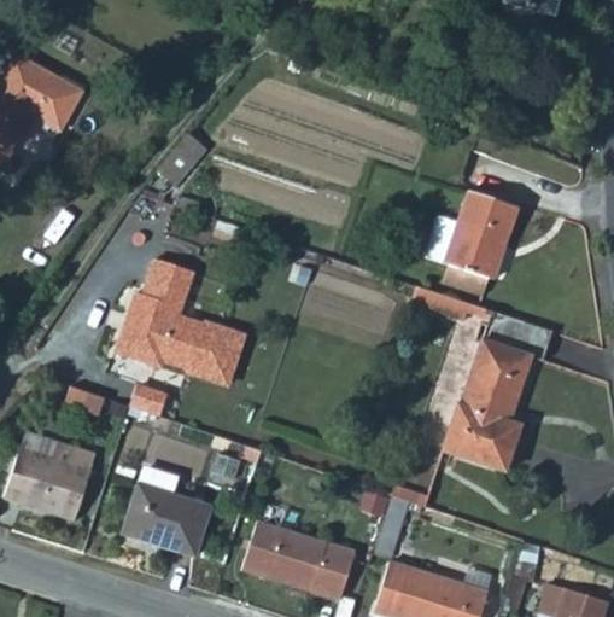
[(557,0),(504,0),(504,4),(553,17),(557,0)]
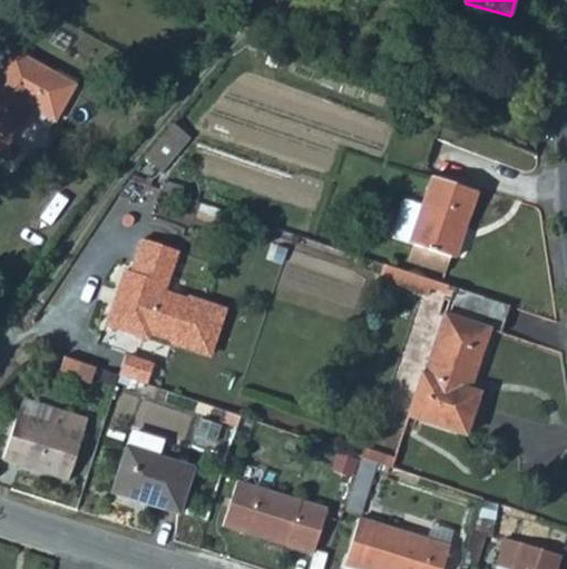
[(78,88),(0,43),(0,67),(5,70),(0,77),(0,140),(9,146),(29,109),(57,125),(78,88)]
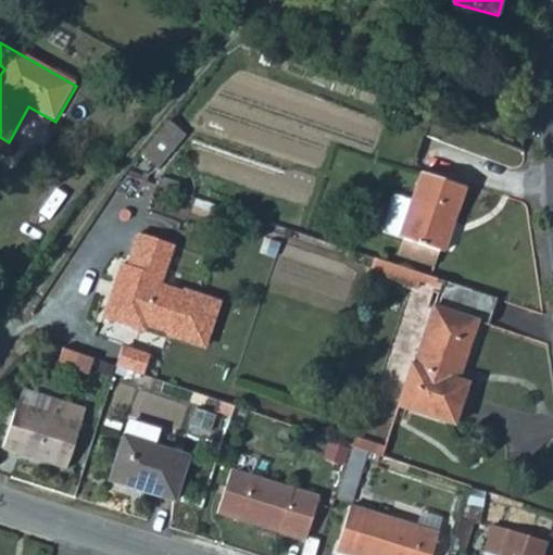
[(156,166),(184,134),(166,121),(140,153),(156,166)]
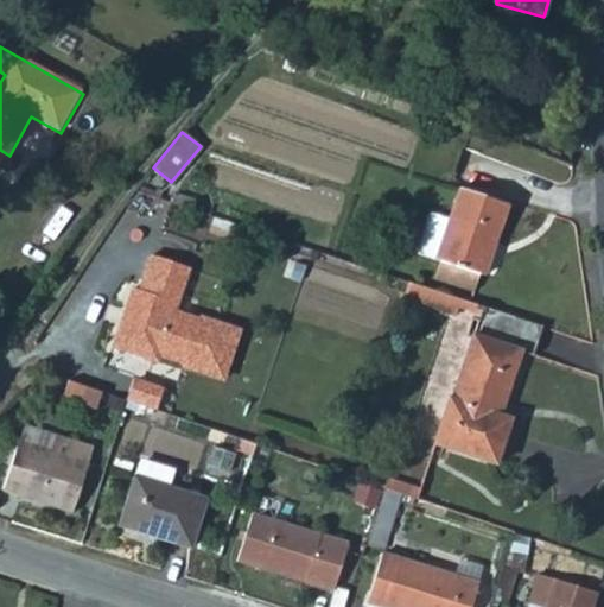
[(10,156),(0,150),(0,169),(6,174),(16,171),(20,163),(10,156)]
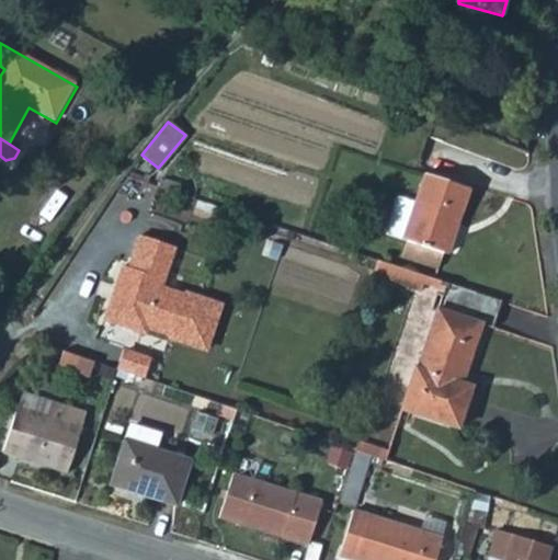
[(423,172),(414,198),(402,237),(447,252),(469,187),(423,172)]
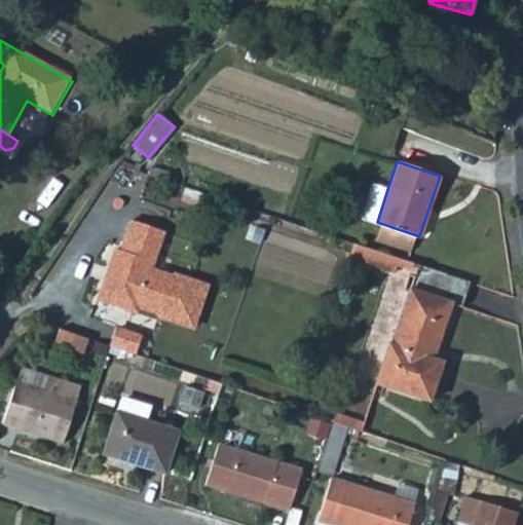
[(359,216),(377,222),(388,186),(372,181),(359,216)]
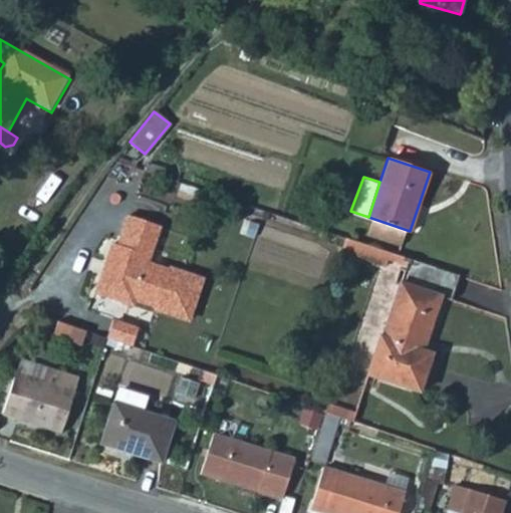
[(122,245),(116,243),(109,262),(114,263),(111,272),(105,275),(99,292),(136,305),(138,299),(159,306),(158,309),(191,320),(205,280),(172,268),(171,270),(150,263),(163,226),(133,215),(122,245)]
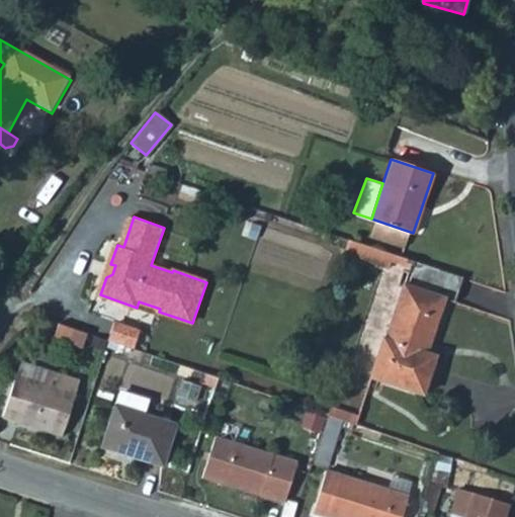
[(379,249),(349,238),(345,251),(375,260),(379,249)]
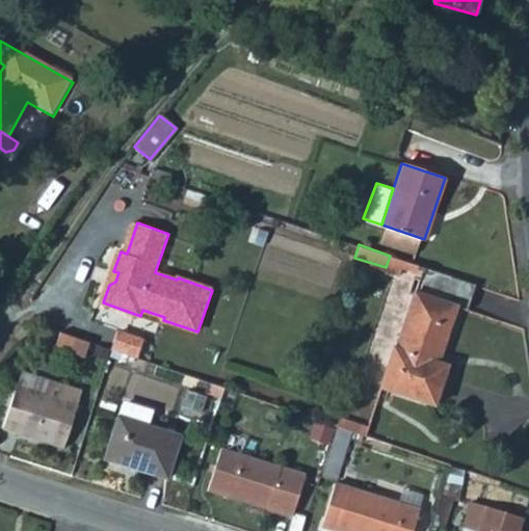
[(403,326),(446,341),(455,310),(466,313),(475,284),(423,266),(403,326)]
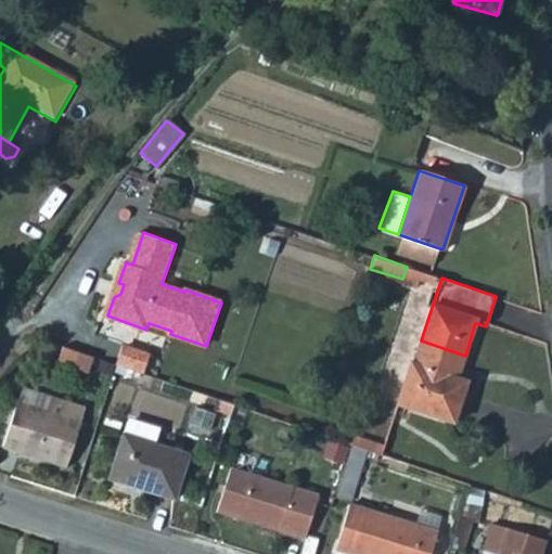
[(124,284),(118,283),(114,297),(120,294),(124,284)]
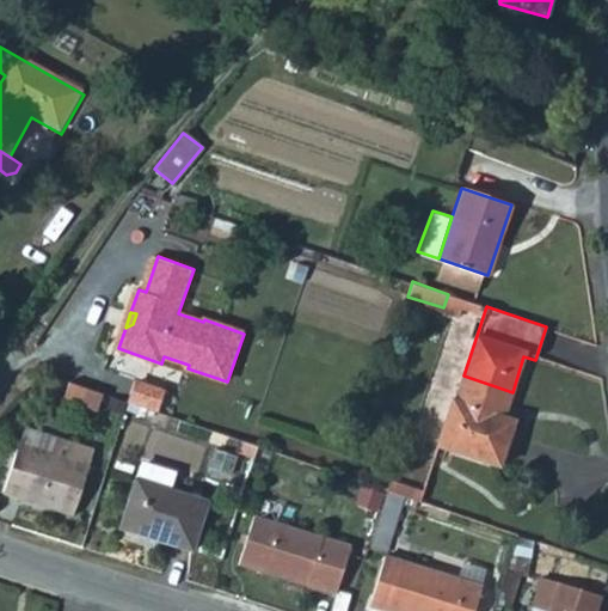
[(511,421),(503,419),(513,392),(464,376),(455,404),(447,402),(433,448),(496,469),(511,421)]
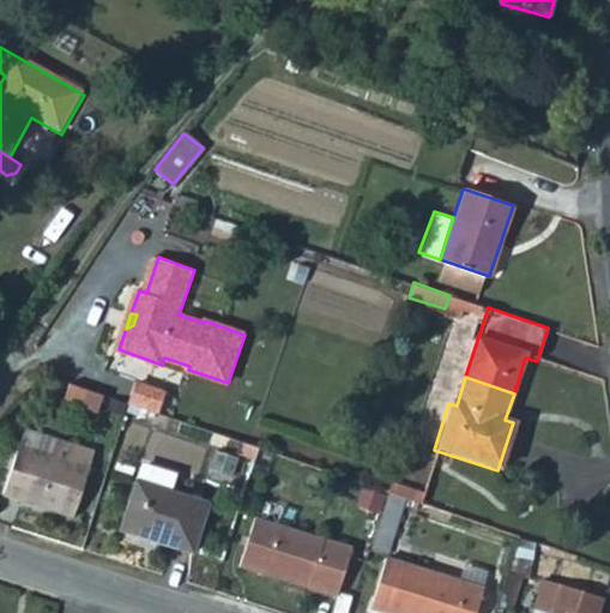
[(71,384),(66,401),(100,413),(106,395),(71,384)]
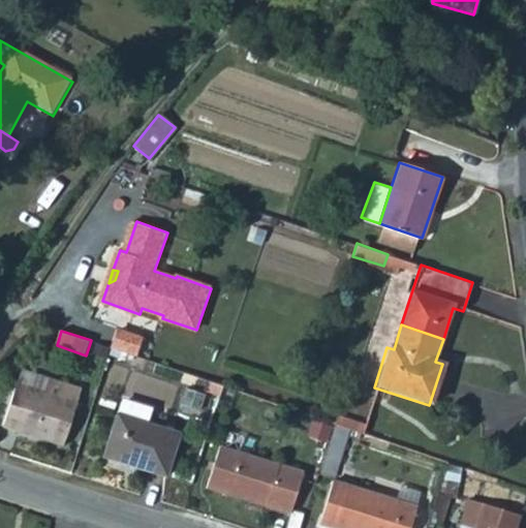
[(47,393),(17,383),(3,424),(66,442),(83,387),(51,378),(47,393)]
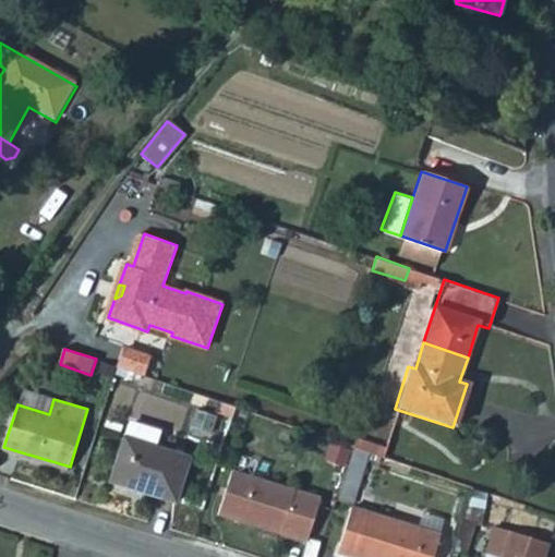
[(130,437),(125,436),(111,480),(179,501),(192,457),(157,446),(161,428),(134,420),(130,437)]
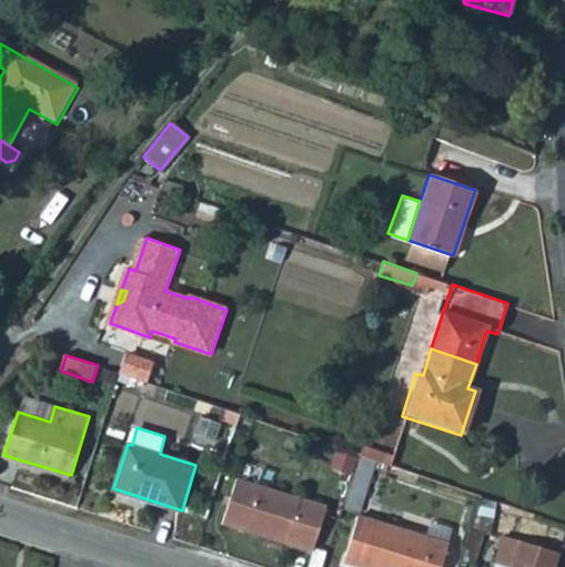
[(329,507),(238,479),(224,524),(315,552),(329,507)]
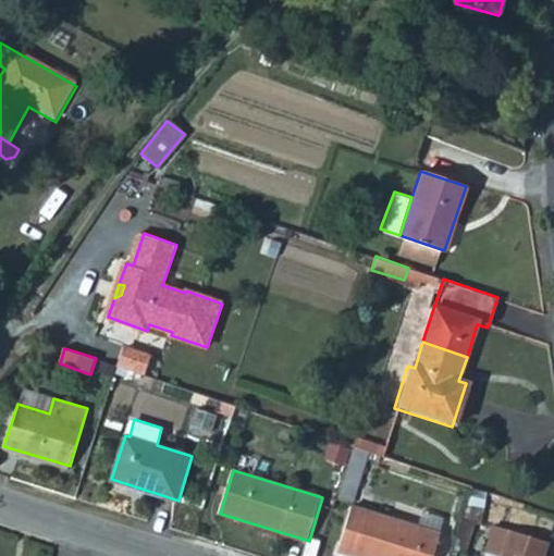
[(420,527),(356,507),(342,552),(354,555),(434,555),(441,533),(420,527)]
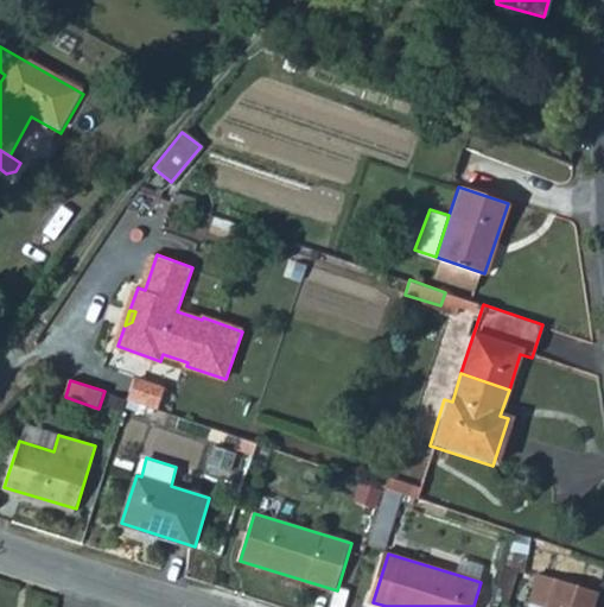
[(463,560),(458,575),(481,582),(485,567),(463,560)]
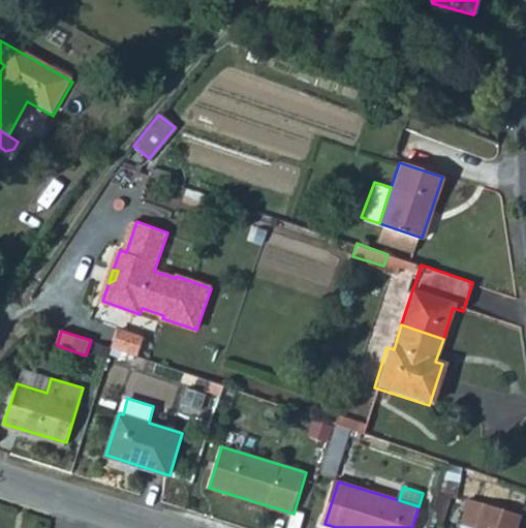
[(519,527),(524,515),(473,498),(465,524),(476,527),(519,527)]
